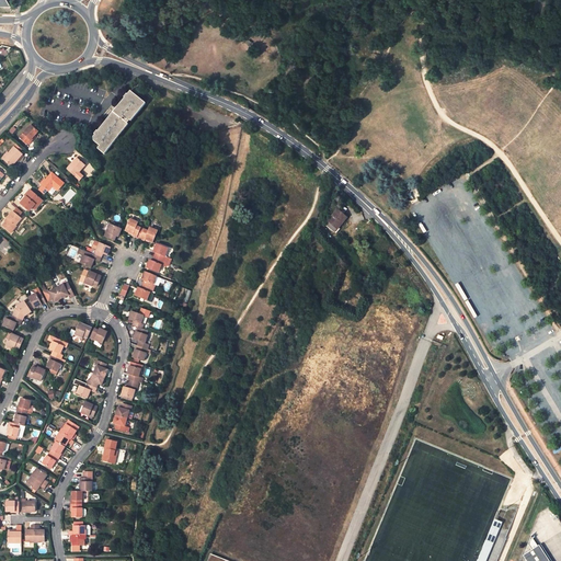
[(138,98),(132,91),(128,95),(128,94),(125,98),(126,99),(99,132),(98,130),(94,134),(94,137),(94,141),(100,146),(98,149),(105,155),(129,125),(128,124),(130,121),(132,122),(147,104),(139,99),(138,101),(136,100),(138,98)]
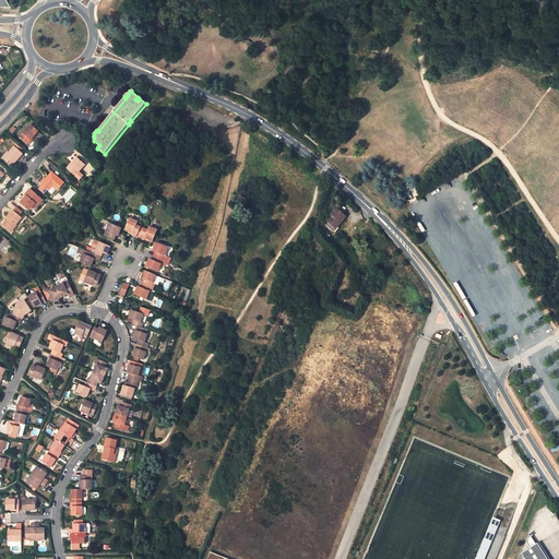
[(38,131),(31,125),(20,137),(28,144),(32,140),(31,140),(35,135),(38,131)]
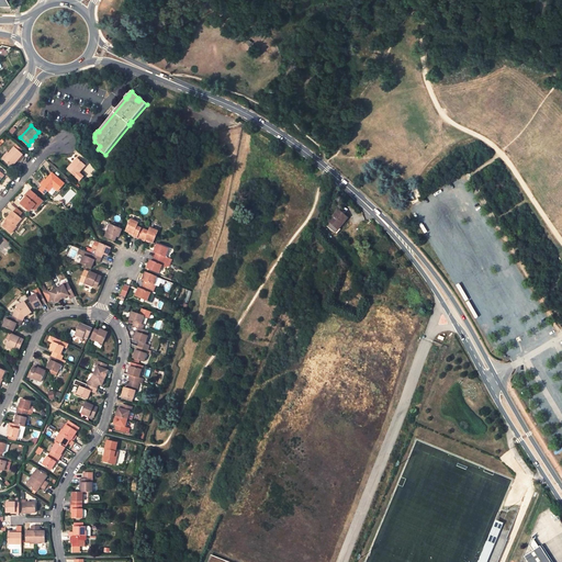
[(22,155),(14,147),(3,159),(12,167),(22,155)]
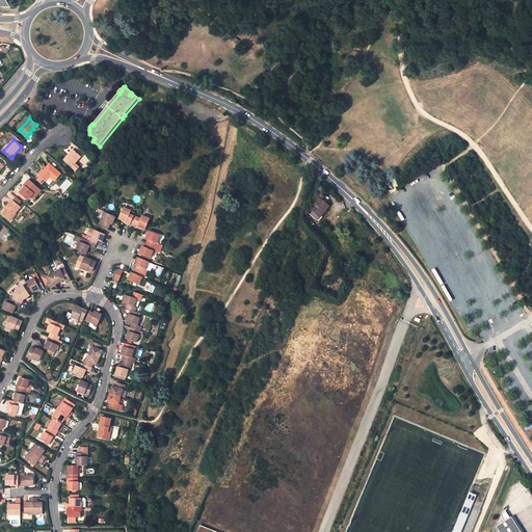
[(73,150),(63,160),(72,167),(76,171),(80,167),(75,163),(81,157),(73,150)]
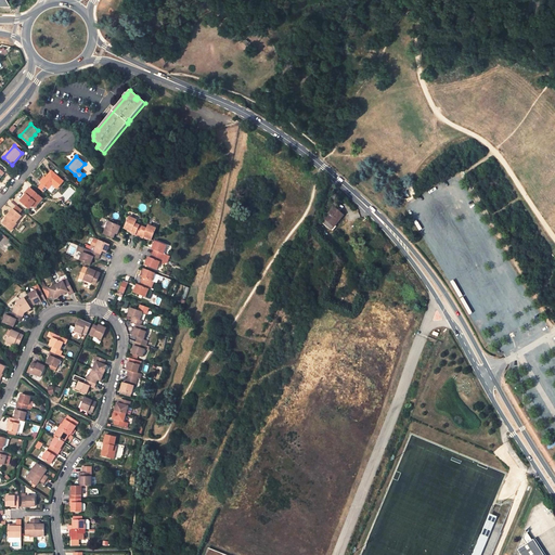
[(52,170),(41,183),(42,184),(48,189),(49,190),(54,183),(59,188),(64,181),(52,170)]
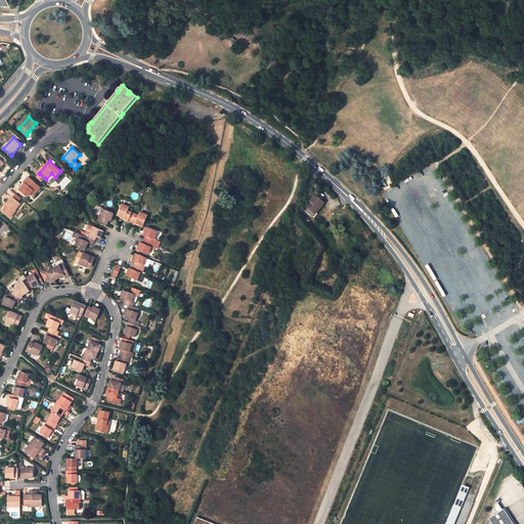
[(51,173),(46,179),(51,184),(56,178),(55,177),(51,173)]
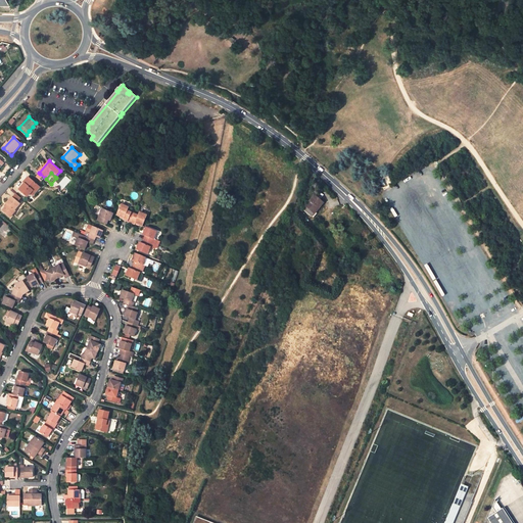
[(40,187),(29,177),(26,181),(27,183),(26,184),(25,183),(19,189),(28,196),(31,193),(33,191),(35,193),(40,187)]
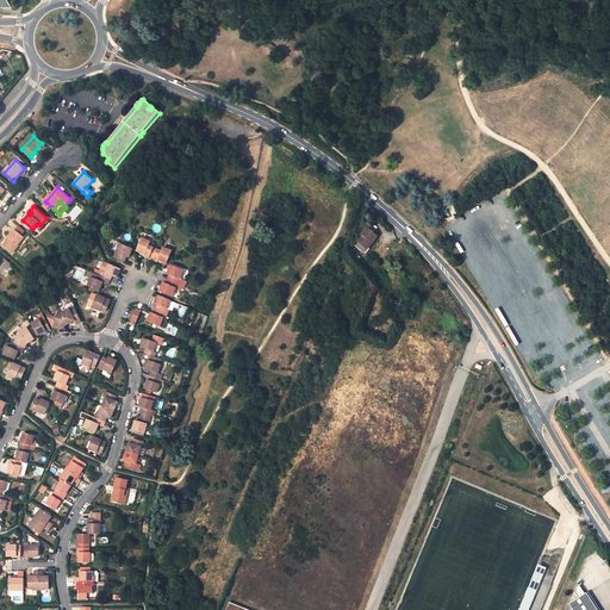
[(17,246),(24,238),(20,236),(25,231),(19,226),(16,230),(14,230),(7,237),(8,238),(6,242),(2,246),(12,253),(18,246),(17,246)]
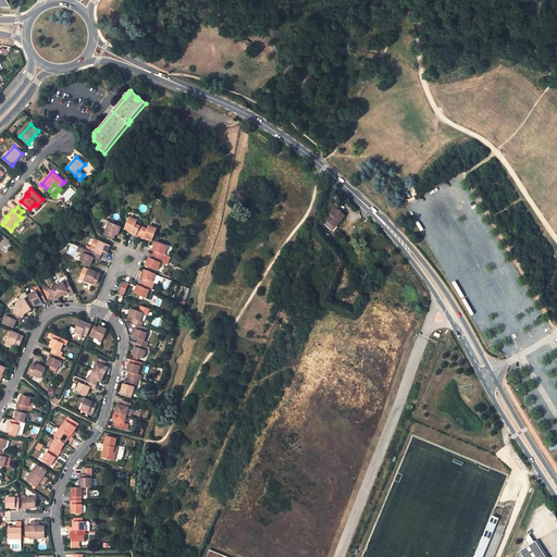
[(341,213),(335,209),(323,223),(333,231),(344,217),(341,213)]
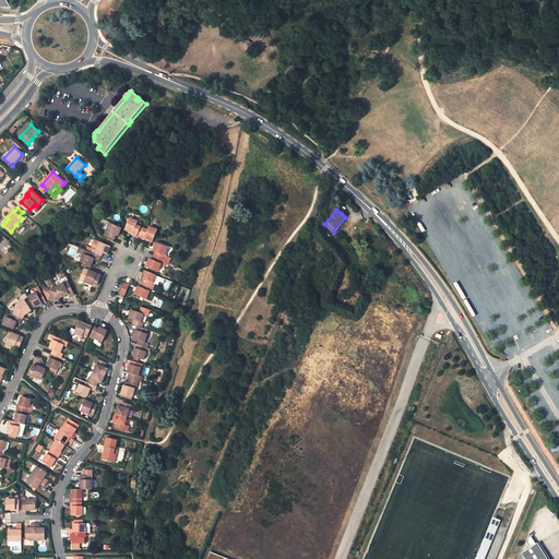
[(139,222),(130,218),(125,230),(132,234),(131,235),(137,237),(141,227),(137,225),(139,222)]
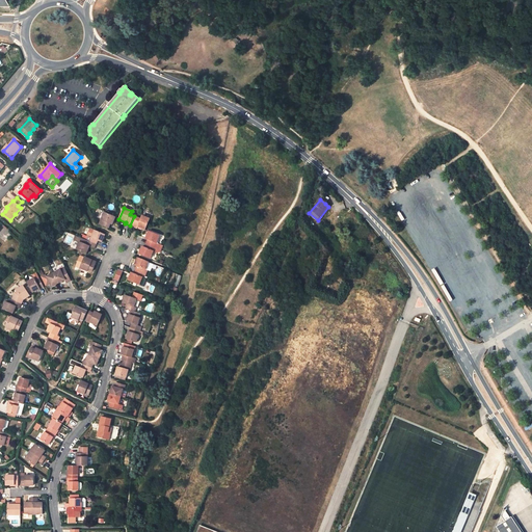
[(115,217),(104,213),(99,223),(109,228),(110,223),(112,224),(115,217)]
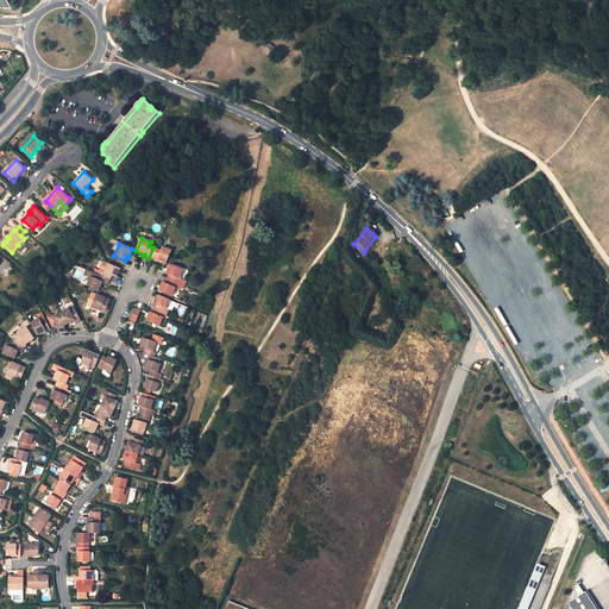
[(163,246),(162,251),(157,249),(152,259),(157,262),(158,259),(165,263),(171,250),(163,246)]
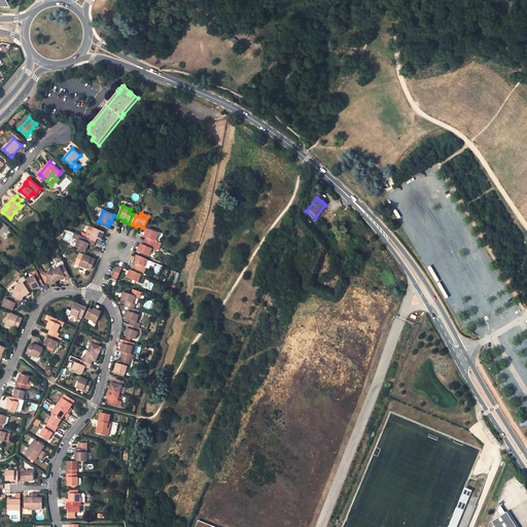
[(88,233),(88,234),(85,238),(96,242),(97,238),(101,240),(104,233),(94,227),(91,226),(89,227),(88,233)]
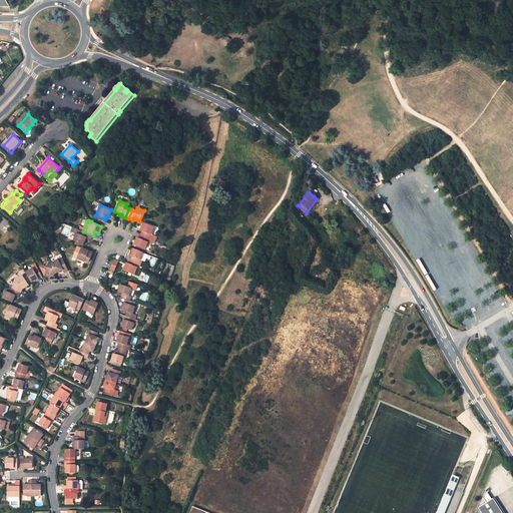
[(151,234),(154,227),(143,223),(140,229),(143,230),(141,234),(150,238),(152,234),(151,234)]
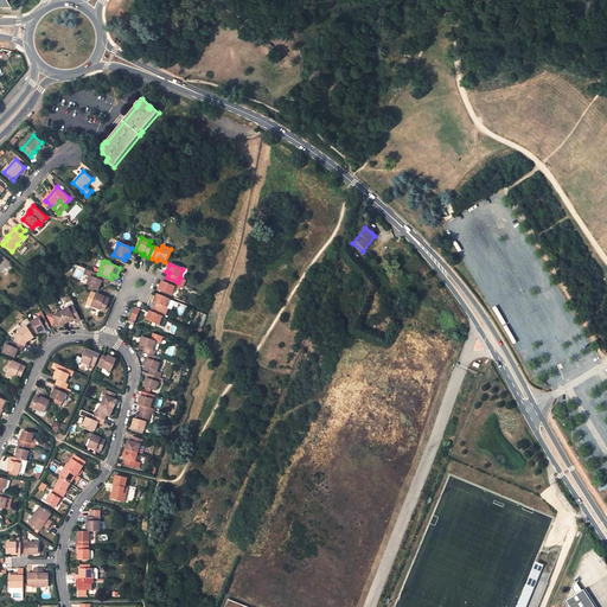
[(90,276),(87,285),(98,289),(102,281),(108,283),(110,279),(98,274),(97,279),(90,276)]
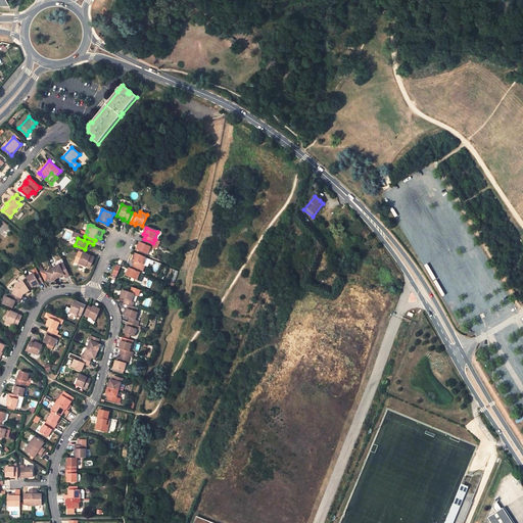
[(148,254),(151,247),(152,247),(153,243),(144,239),(142,243),(140,242),(137,249),(148,254)]
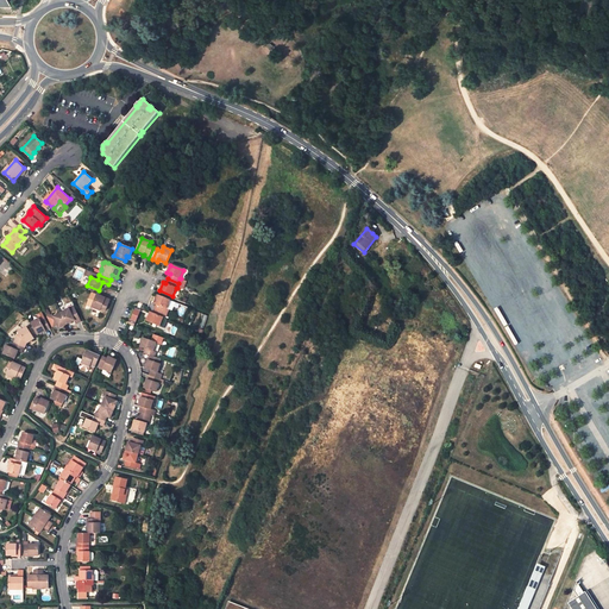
[(399,289),(393,278),(383,284),(389,294),(399,289)]
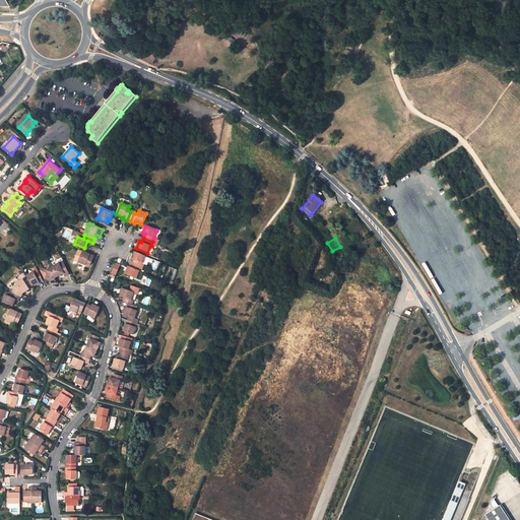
[(89,265),(94,256),(83,251),(78,262),(85,265),(86,264),(89,265)]
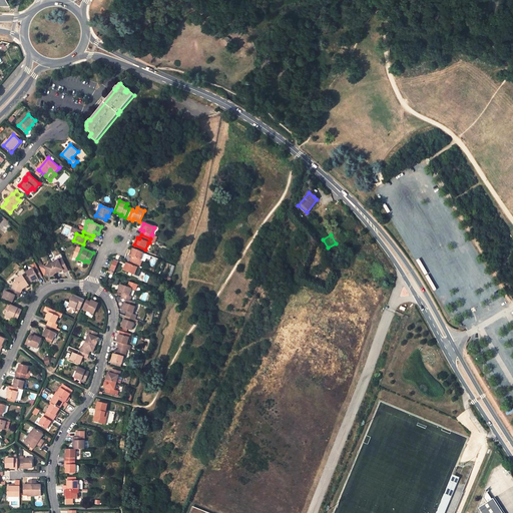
[(140,260),(143,252),(132,248),(129,255),(132,257),(128,264),(136,267),(138,264),(139,264),(141,260),(140,260)]
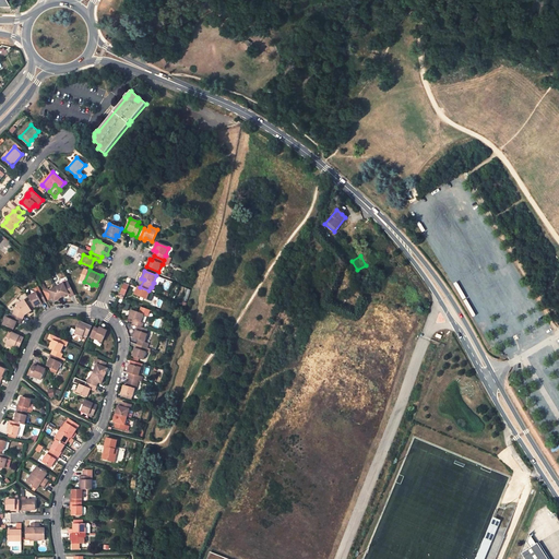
[(66,287),(63,283),(56,286),(61,297),(69,294),(70,297),(74,295),(70,285),(66,287)]
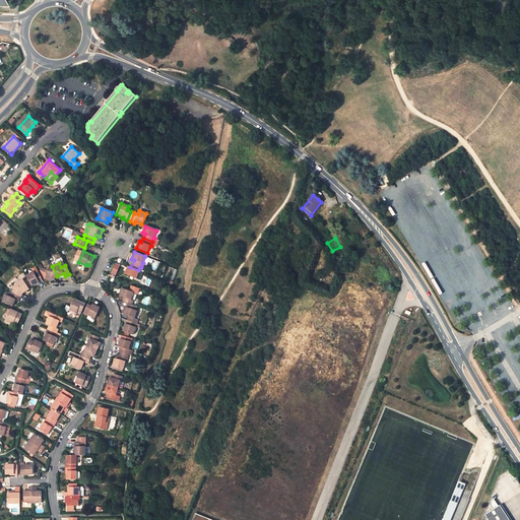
[(116,275),(120,265),(116,264),(112,273),(111,272),(109,276),(115,278),(116,275)]
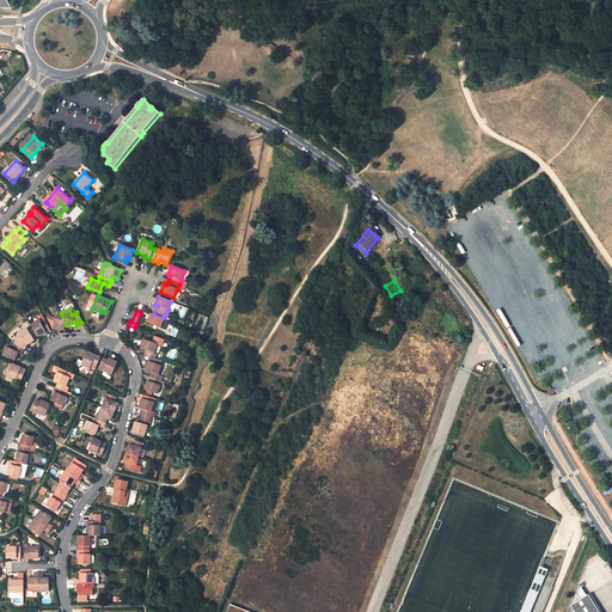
[(61,313),(53,318),(51,316),(50,317),(48,318),(54,329),(57,326),(59,330),(67,325),(61,313)]
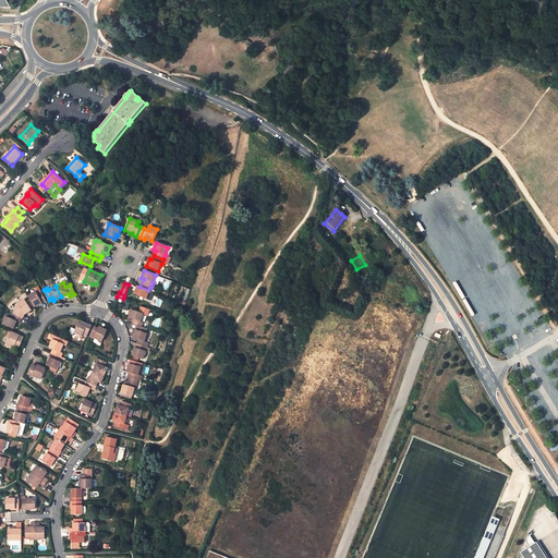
[(150,300),(154,292),(150,291),(148,290),(140,287),(137,286),(134,293),(150,300)]
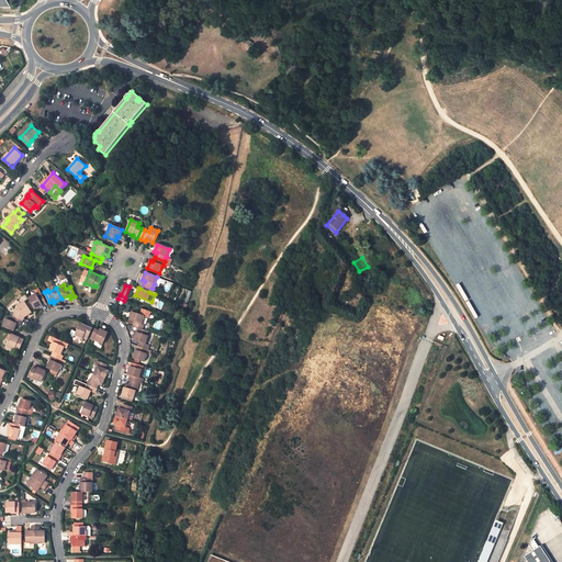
[(37,295),(36,294),(29,298),(34,308),(46,303),(42,293),(37,295)]
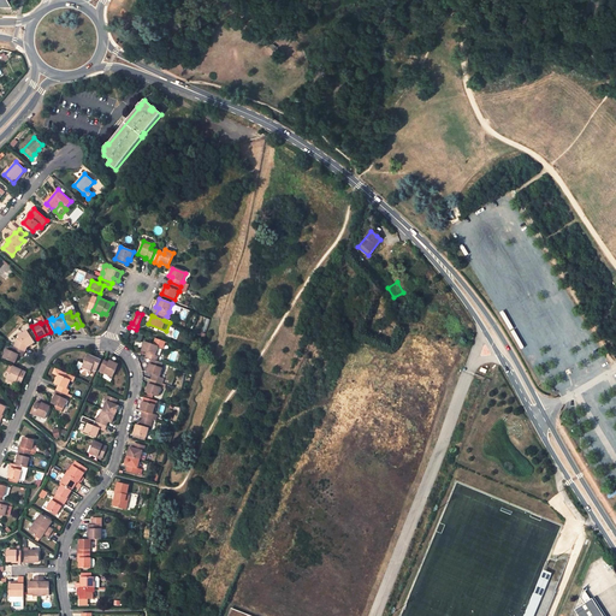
[(19,336),(21,338),(18,339),(15,347),(25,351),(27,348),(35,342),(27,331),(19,336)]
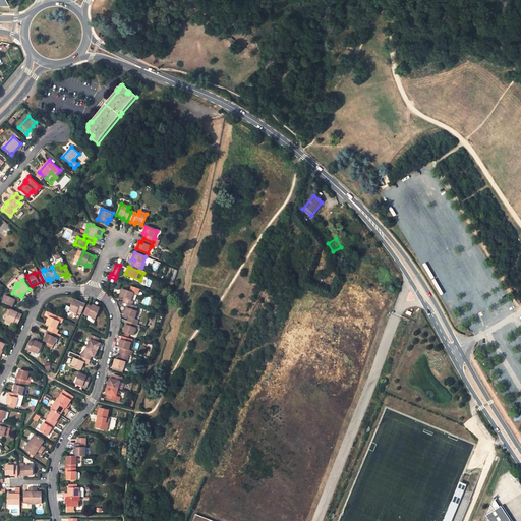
[(123,289),(120,296),(124,298),(123,302),(128,303),(133,305),(134,301),(131,300),(134,293),(123,289)]
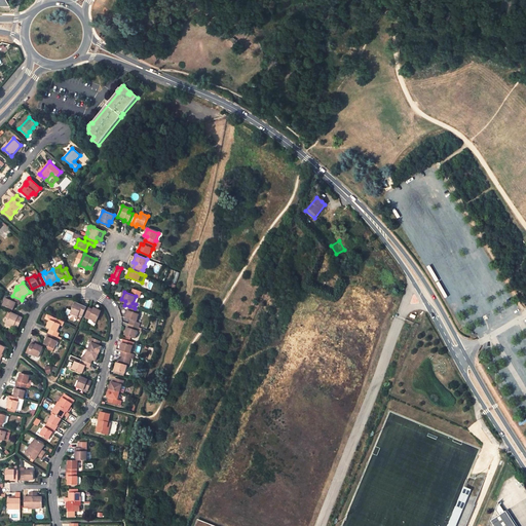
[(10,300),(6,298),(3,305),(12,310),(16,303),(20,304),(22,300),(12,296),(10,300)]
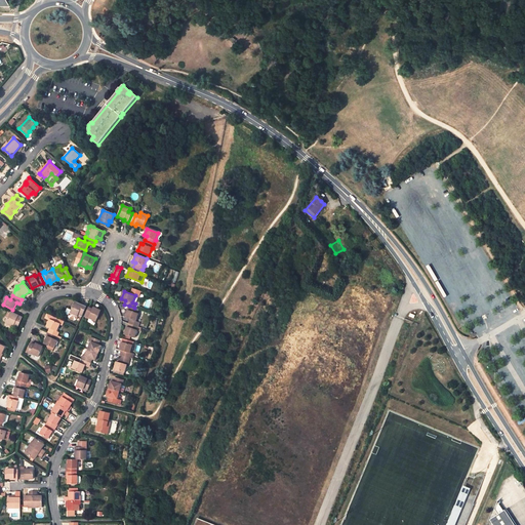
[(86,307),(75,301),(70,313),(69,316),(70,318),(75,320),(77,319),(78,316),(79,314),(82,316),(86,307)]
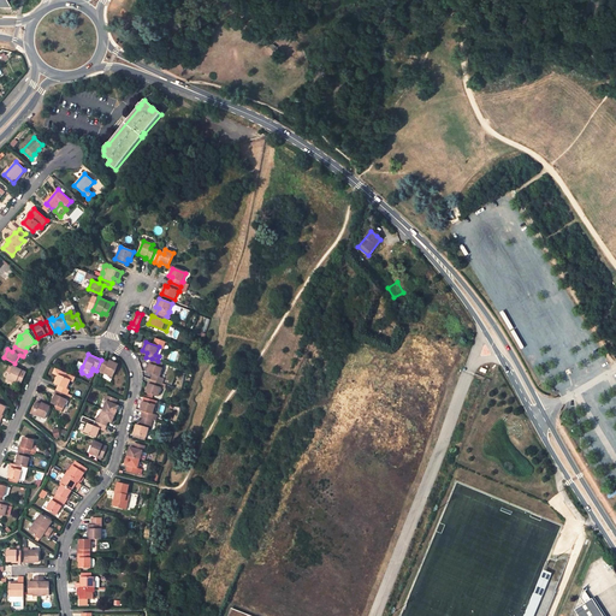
[(152,359),(147,373),(153,375),(160,378),(163,368),(161,368),(163,363),(158,361),(152,359)]
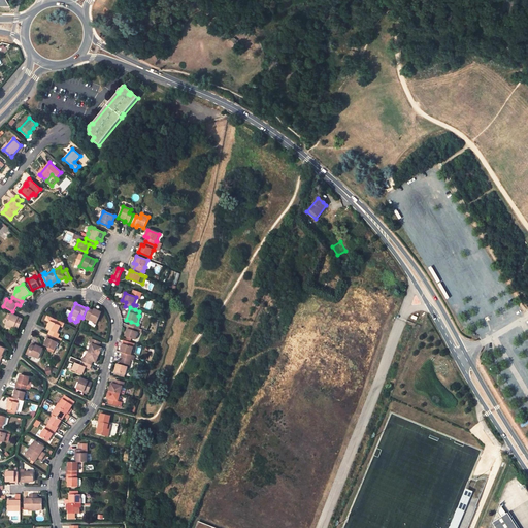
[(88,320),(96,323),(101,312),(94,309),(93,310),(90,309),(86,319),(88,320)]
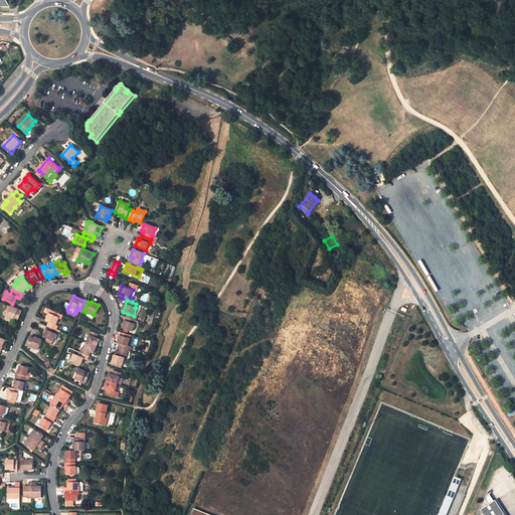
[(11,306),(6,317),(13,321),(14,319),(18,321),(22,311),(11,306)]
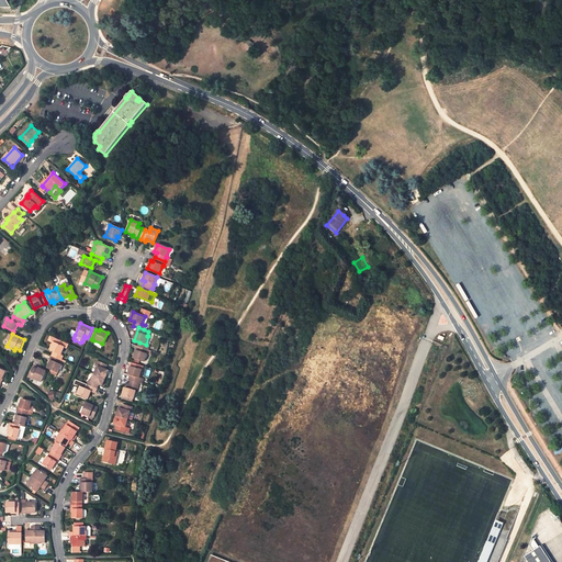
[(53,343),(49,349),(54,351),(52,356),(62,360),(64,356),(60,355),(64,347),(67,348),(68,344),(51,336),(48,340),(53,343)]
